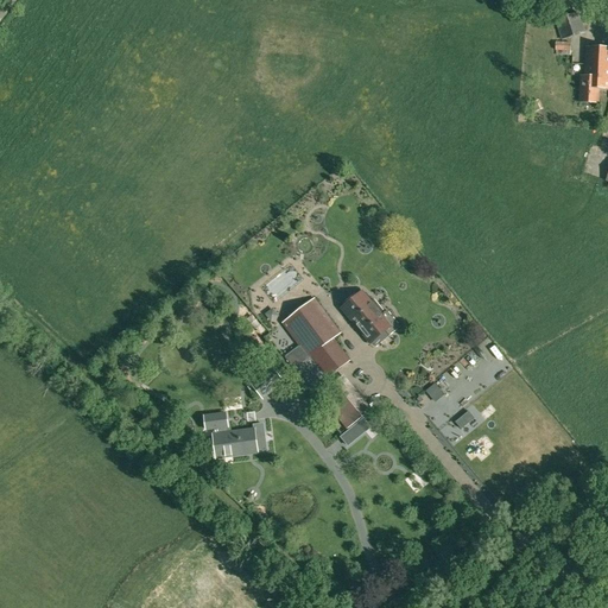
[(562,39),(586,32),(578,13),(556,20),(562,39)]
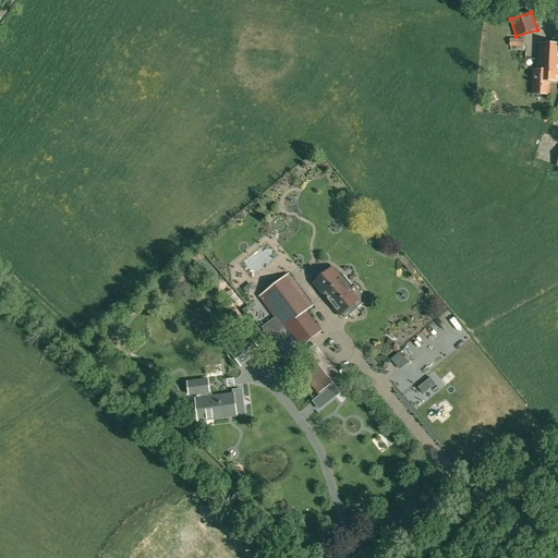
[(557,81),(557,43),(537,43),(536,70),(534,70),(533,94),(548,95),(549,82),(557,81)]
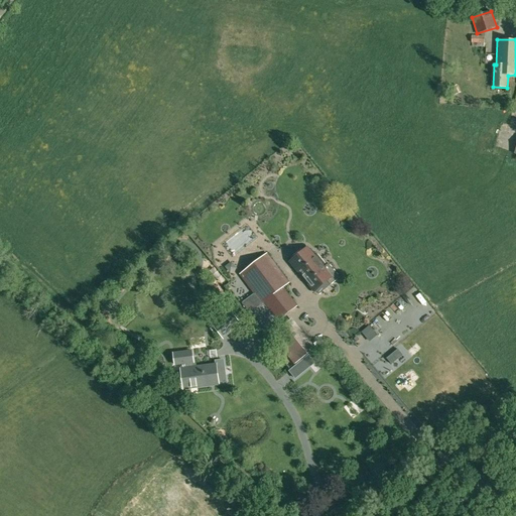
[(449,89),(454,96),(461,92),(457,85),(449,89)]
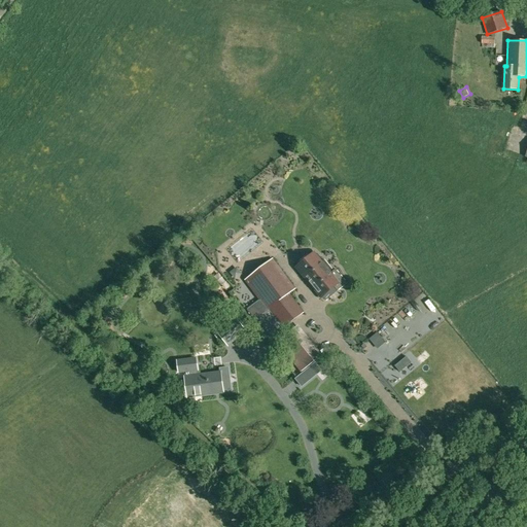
[(336,268),(329,272),(314,253),(296,268),(320,299),(337,285),(343,293),(350,286),(336,268)]
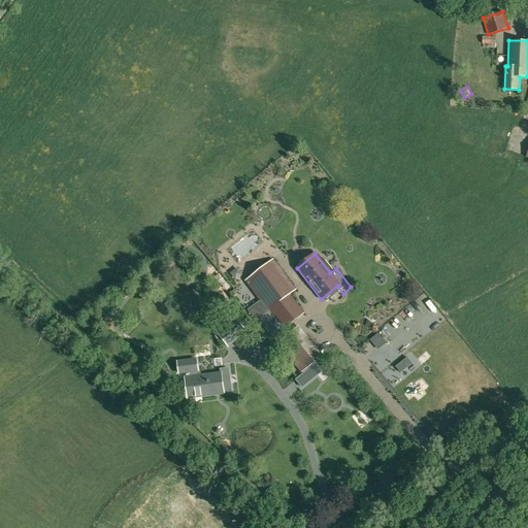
[(253,322),(258,319),(272,338),(293,322),(304,312),(290,294),(296,289),(273,259),(229,292),(253,322)]
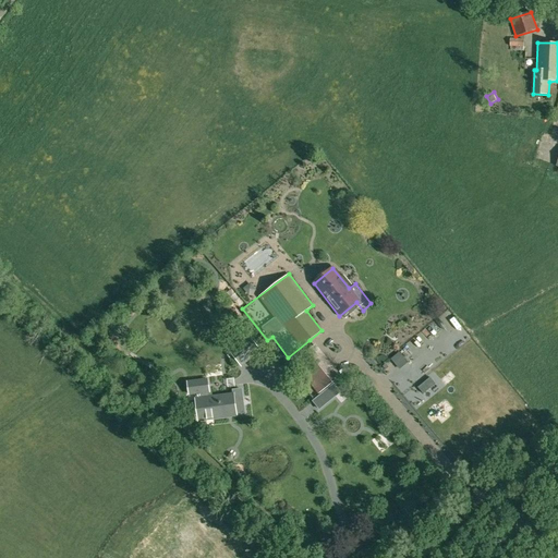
[(229,352),(240,365),(259,349),(249,336),(229,352)]
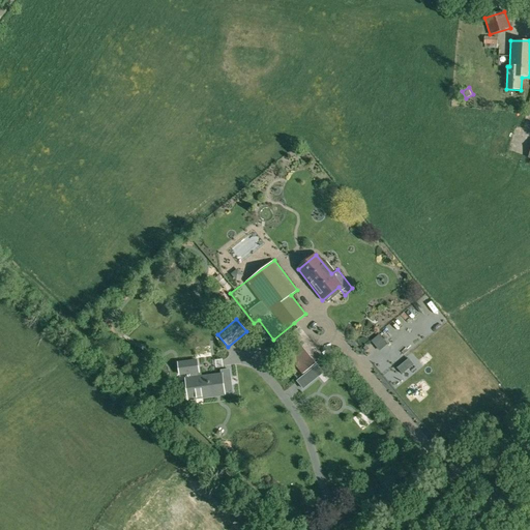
[(222,375),(199,378),(199,373),(197,361),(178,363),(180,375),(185,374),(188,399),(197,398),(197,396),(202,395),(203,398),(225,394),(222,375)]
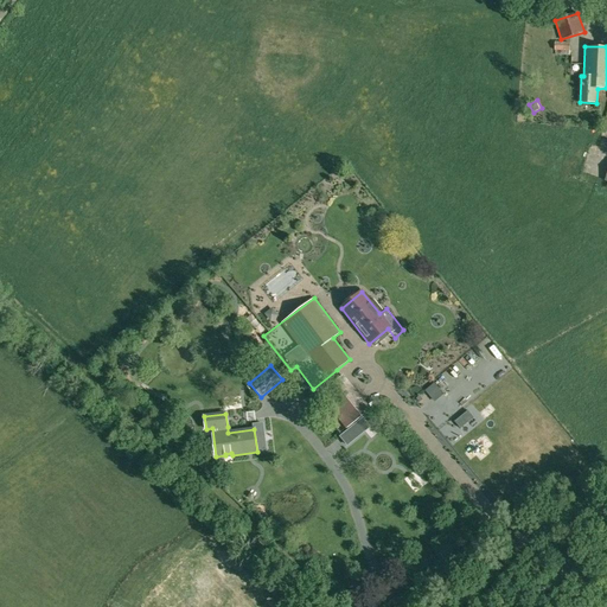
[(364,417),(342,435),(349,443),(370,426),(364,417)]
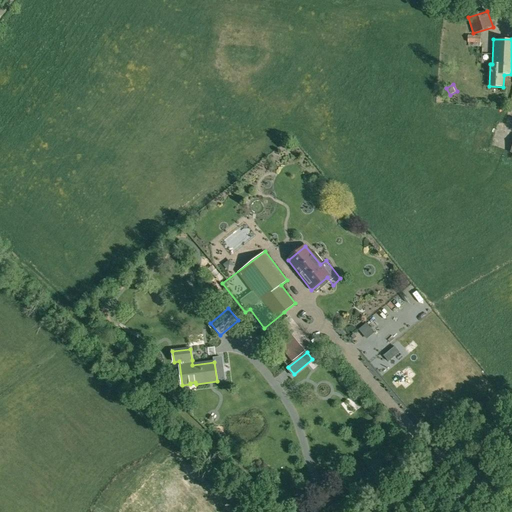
[(388,352),(383,356),(388,362),(393,358),(388,352)]
